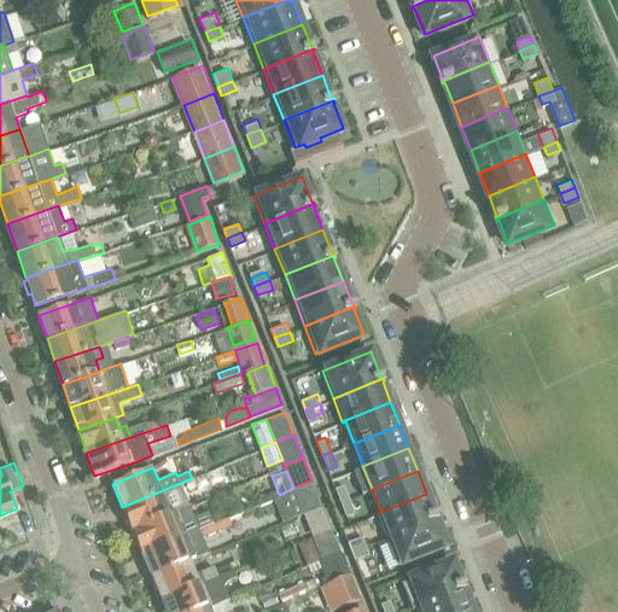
[(190,506),(182,489),(194,484),(192,478),(122,507),(132,530),(190,506)]
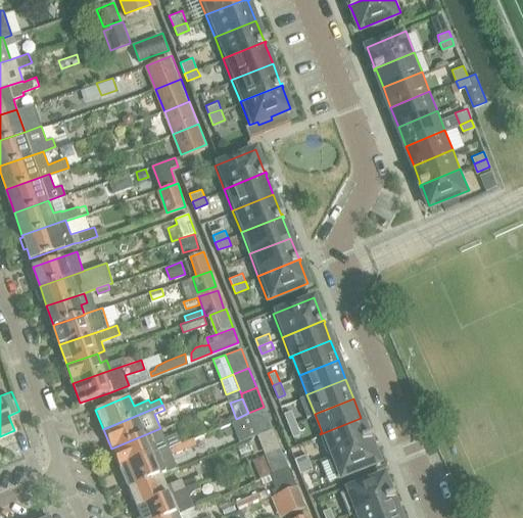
[(272,426),(264,407),(248,413),(256,433),(272,426)]
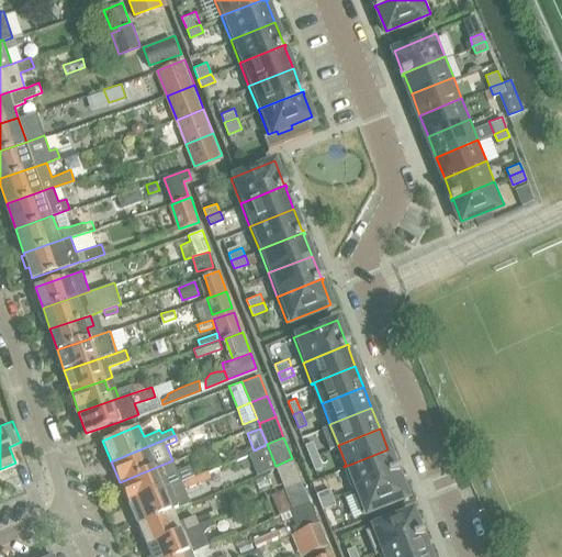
[(317,453),(313,439),(304,443),(310,456),(317,453)]
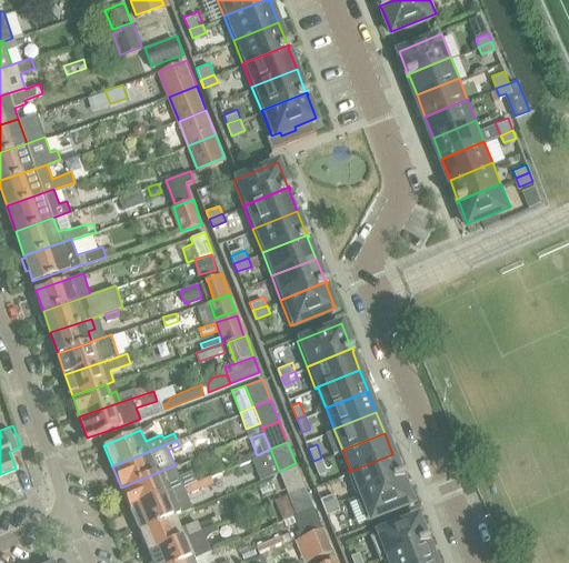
[(348,472),(357,493),(402,474),(401,472),(400,473),(392,454),(348,472)]
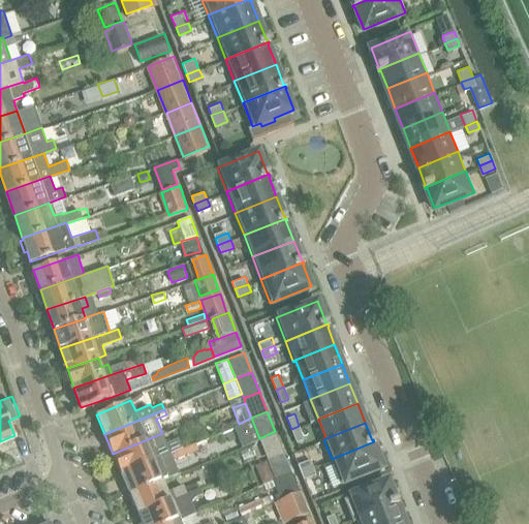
[(297,441),(304,438),(299,426),(291,429),(297,441)]
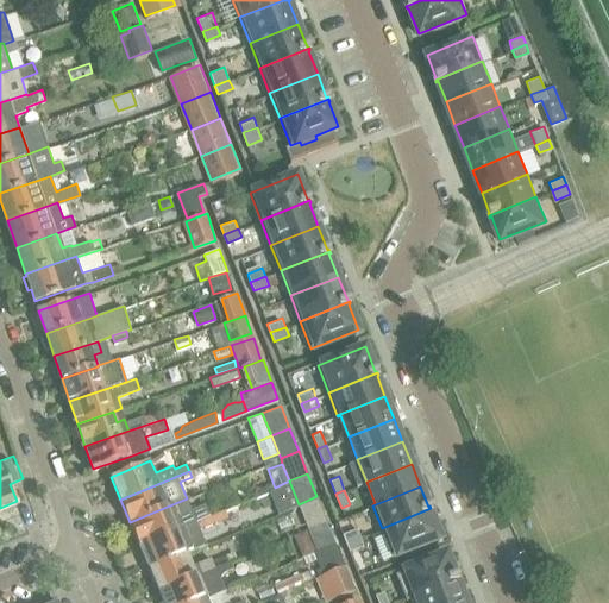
[(326,519),(316,496),(299,504),(307,527),(326,519)]
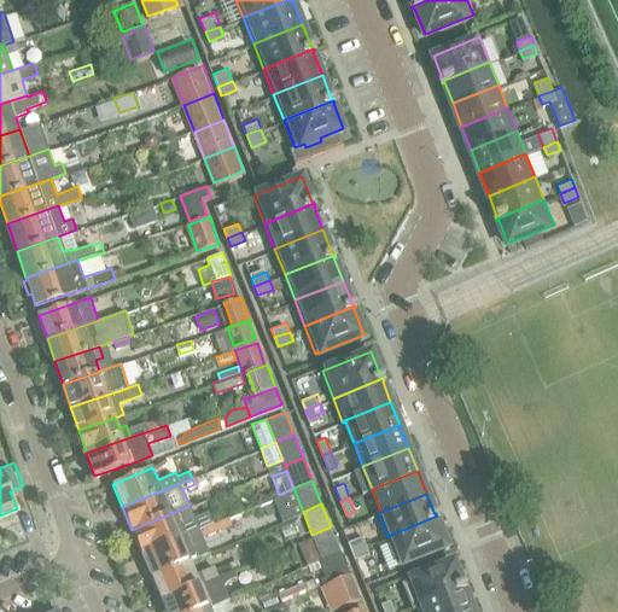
[(199,529),(190,506),(132,530),(141,553),(199,529)]
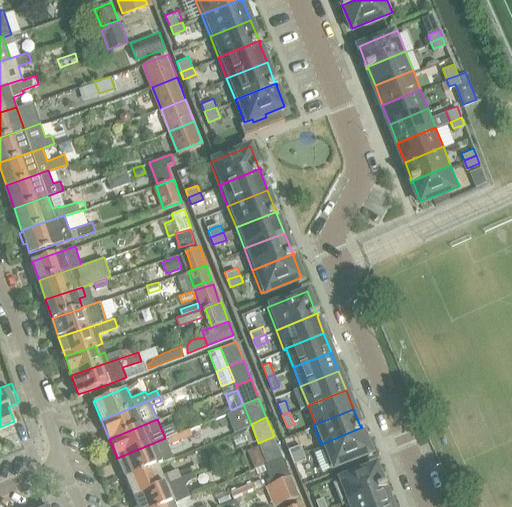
[(321,444),(330,467),(370,451),(362,430),(363,429),(362,427),(321,444)]
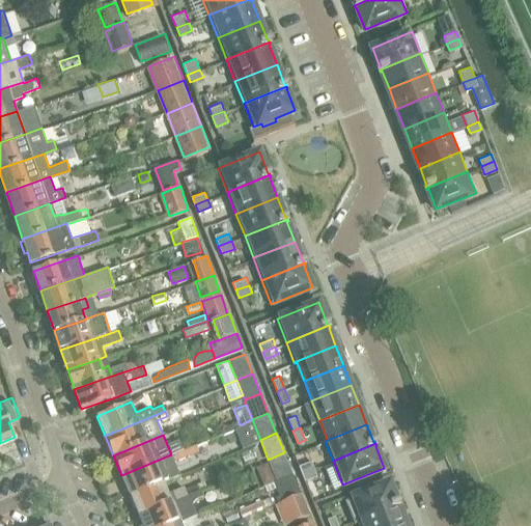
[(253,446),(242,451),(245,460),(257,455),(253,446)]
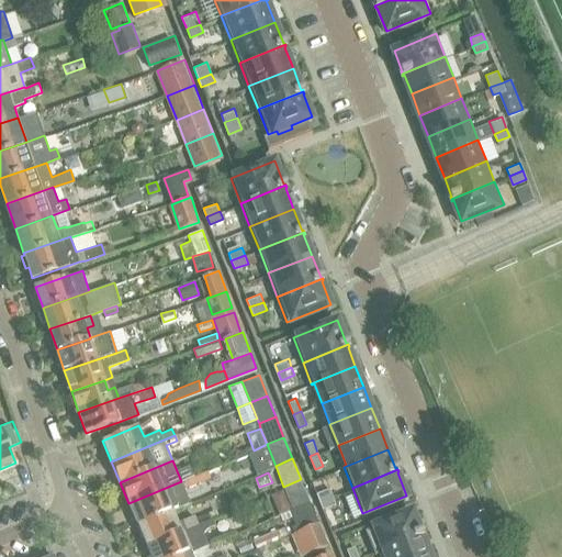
[(308,500),(301,479),(283,487),(270,492),(279,513),(308,500)]
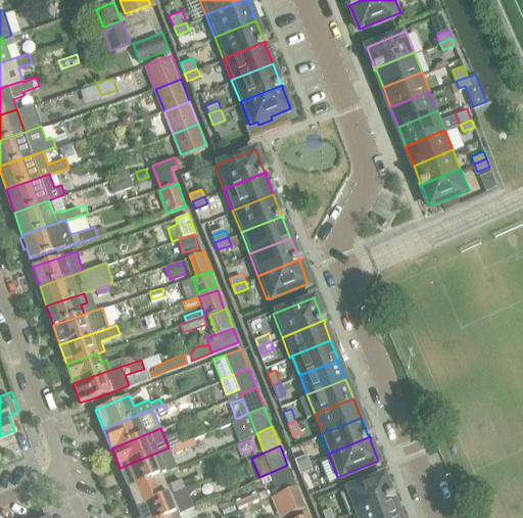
[(128,487),(162,473),(168,471),(163,461),(173,457),(169,448),(120,468),(128,487)]
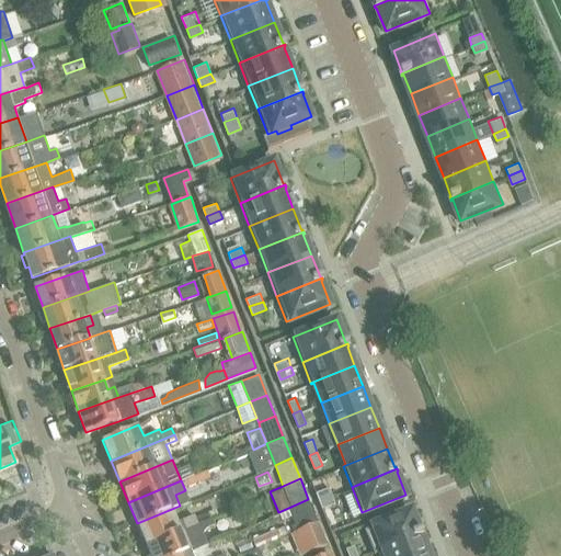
[(316,490),(319,499),(332,494),(329,485),(316,490)]
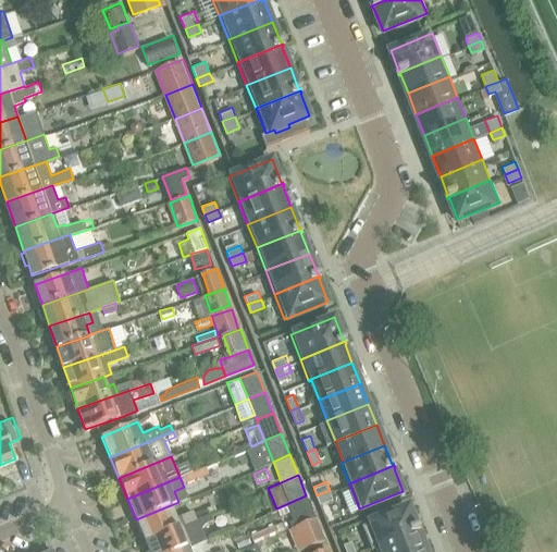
[(333,498),(330,490),(317,495),(320,503),(333,498)]
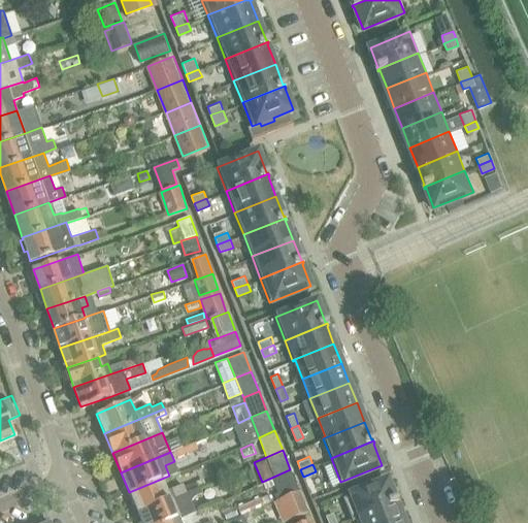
[(279,497),(299,489),(292,472),(272,481),(279,497)]
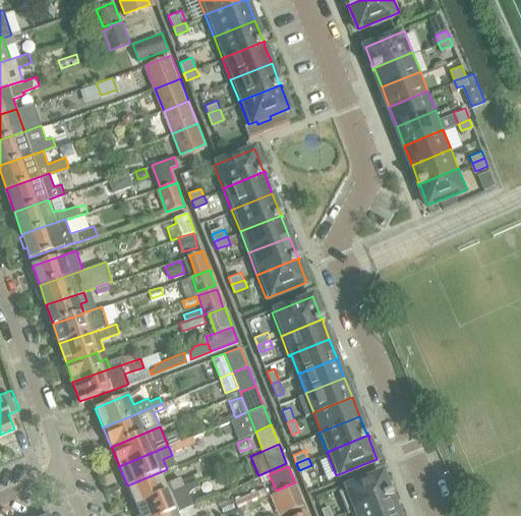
[(127,485),(135,505),(183,484),(180,476),(166,481),(162,471),(127,485)]
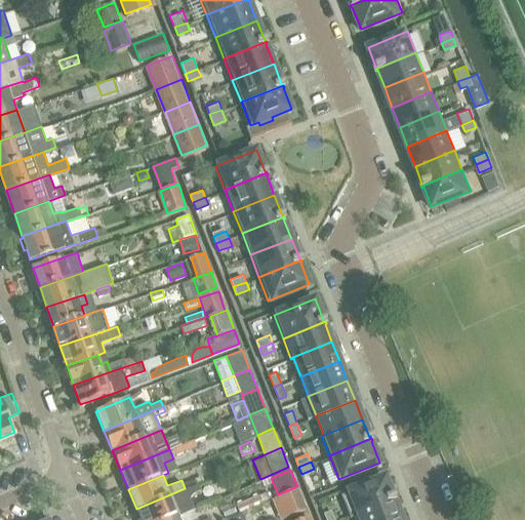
[(385,477),(341,493),(350,515),(395,497),(394,495),(393,496),(385,477)]
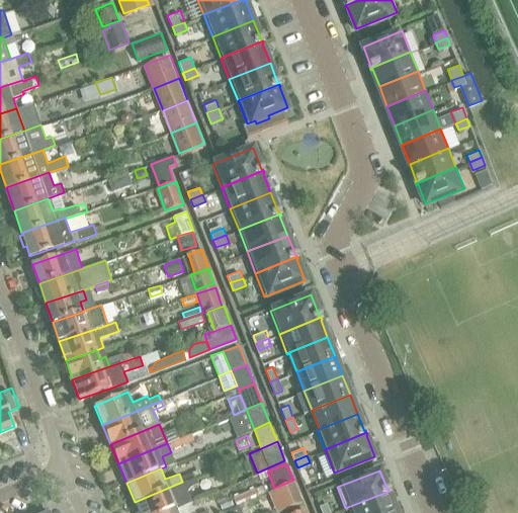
[(135,502),(140,512),(161,512),(190,501),(186,490),(189,487),(196,484),(193,477),(182,482),(135,502)]
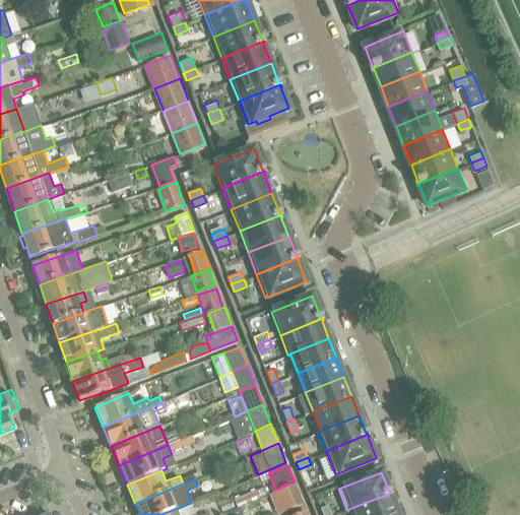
[(269,492),(277,512),(304,502),(296,480),(295,481),(275,490),(269,492)]
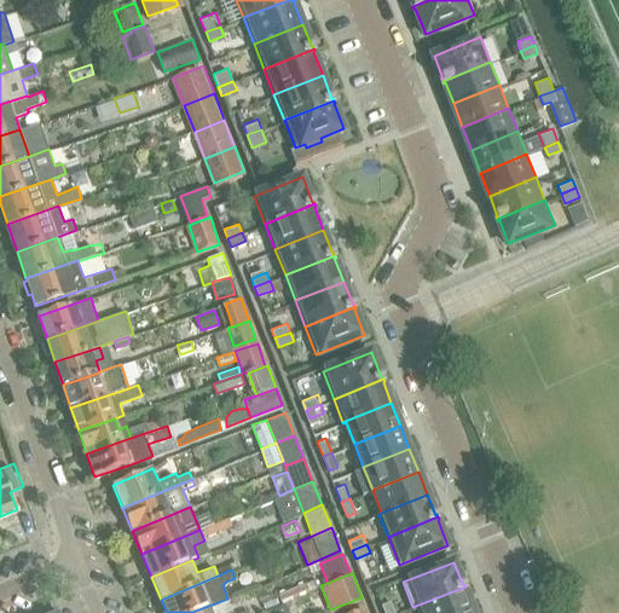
[(313,578),(306,582),(310,590),(317,587),(320,584),(318,578),(313,579),(313,578)]
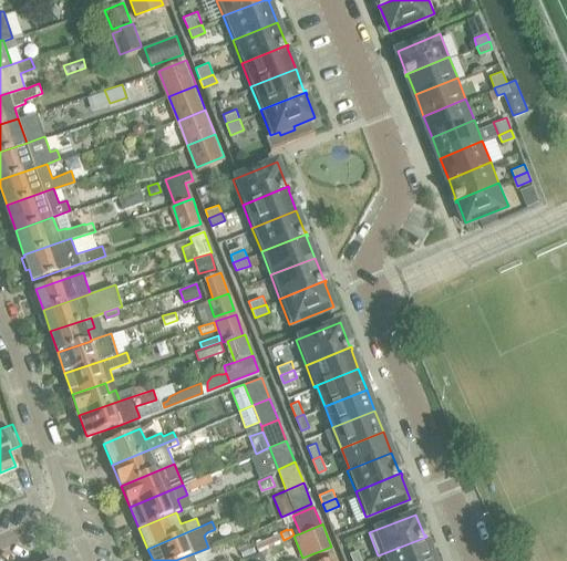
[(255,542),(258,550),(284,540),(280,532),(255,542)]
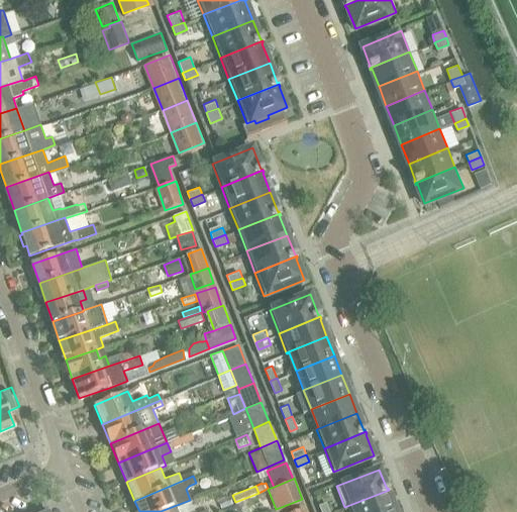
[(350,511),(388,511),(395,509),(388,492),(390,492),(389,490),(344,507),(344,508),(349,506),(350,511)]
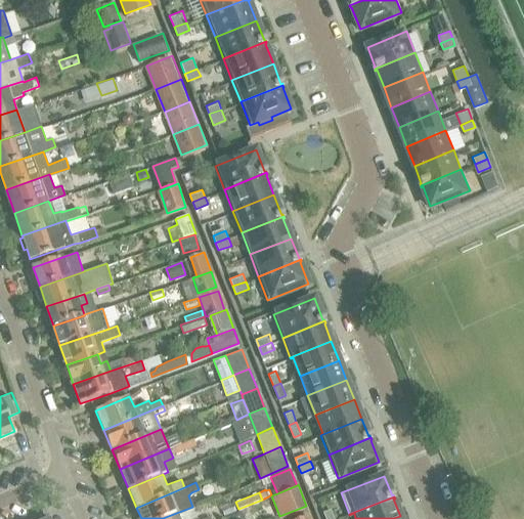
[(233,502),(222,506),(224,513),(235,509),(233,502)]
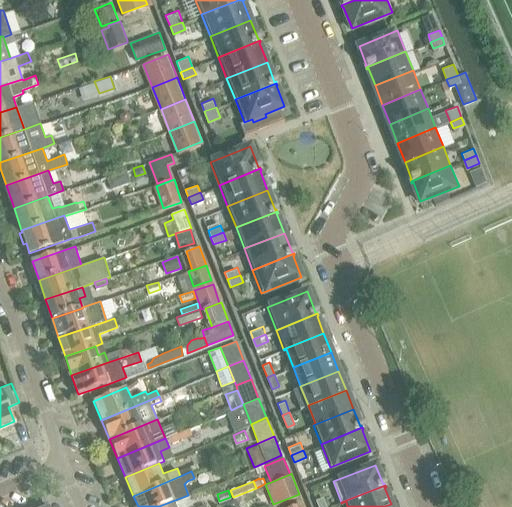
[(245,494),(236,497),(239,505),(248,501),(245,494)]
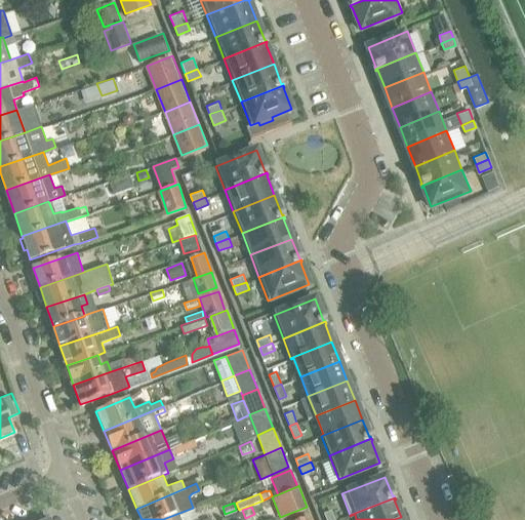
[(163,519),(210,519),(209,517),(200,519),(198,519),(193,508),(163,519)]
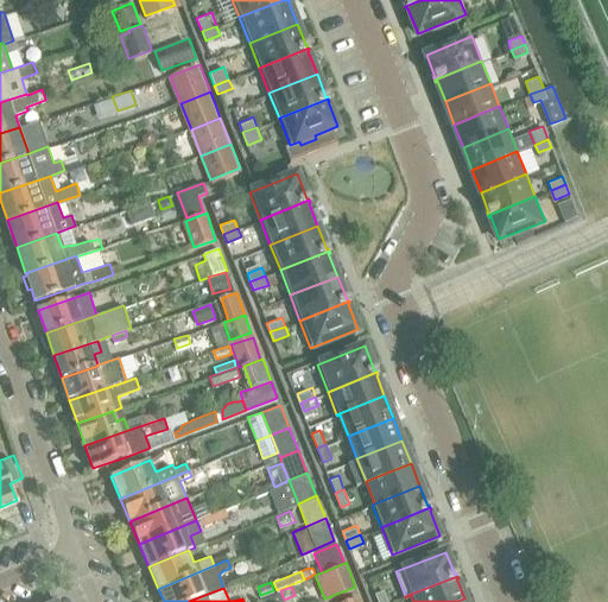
[(391,601),(385,588),(377,591),(380,601),(391,601)]
